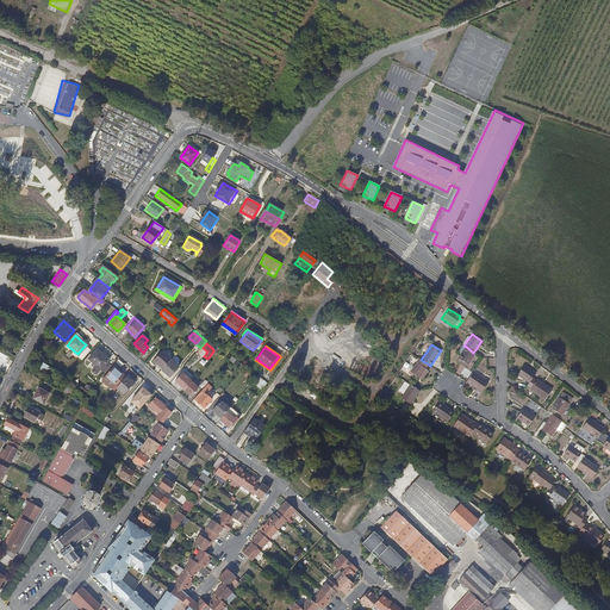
[(474,353),(473,353),(466,347),(456,359),(462,363),(464,361),(468,363),(474,353)]
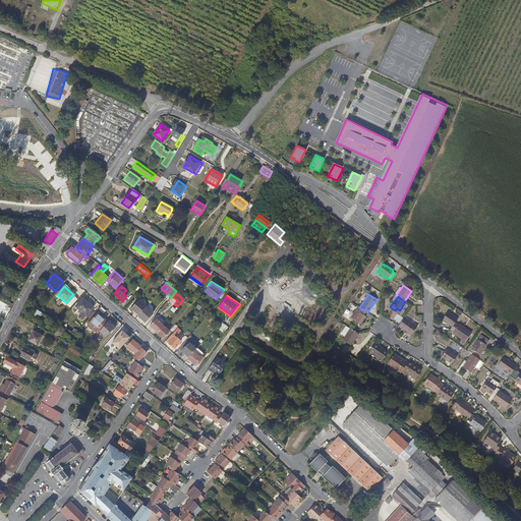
[(77,308),(84,300),(81,298),(74,306),(77,308)]
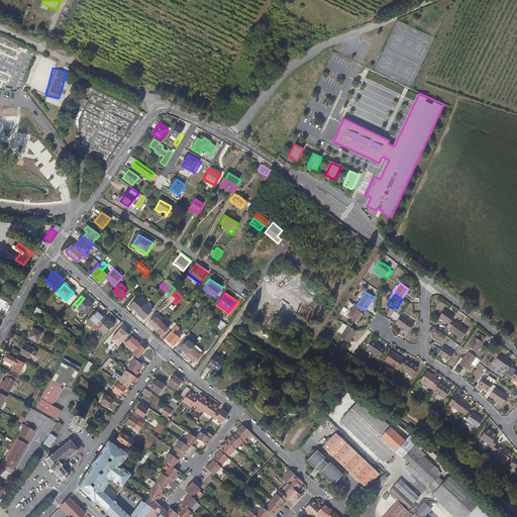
[(136,312),(144,304),(136,297),(128,305),(136,312)]
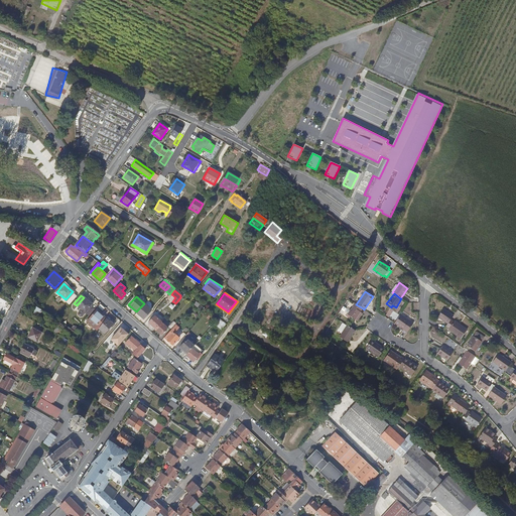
[(92,304),(84,297),(77,305),(80,307),(85,312),(92,304)]
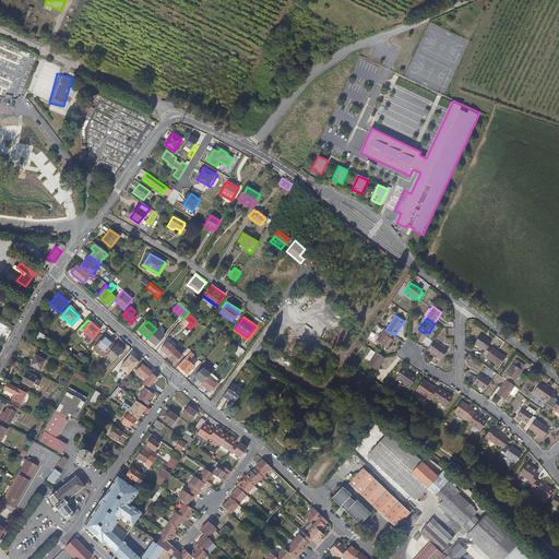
[(163,335),(156,329),(147,337),(147,339),(155,345),(163,335)]
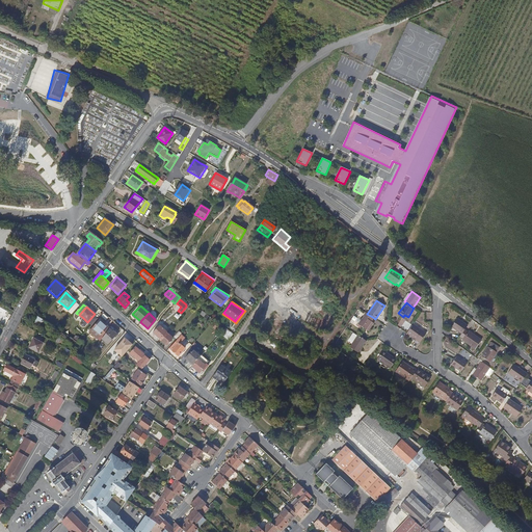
[(371,322),(374,318),(367,314),(365,313),(363,316),(364,316),(357,324),(367,330),(372,322),(371,322)]
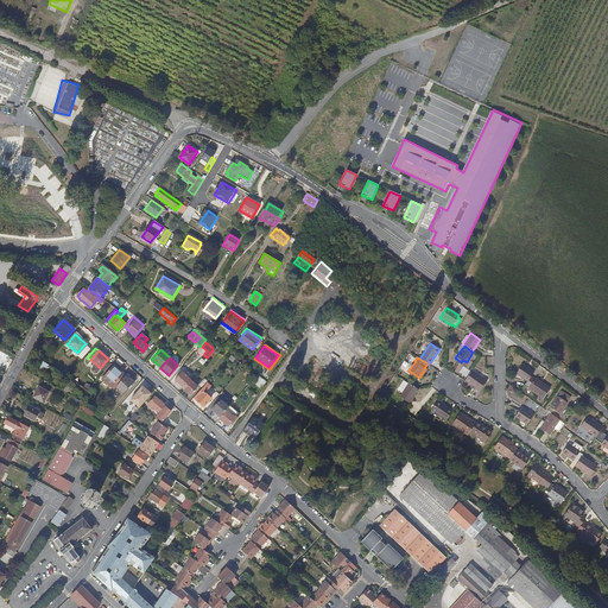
[(51,375),(55,369),(45,362),(40,360),(37,366),(51,375)]
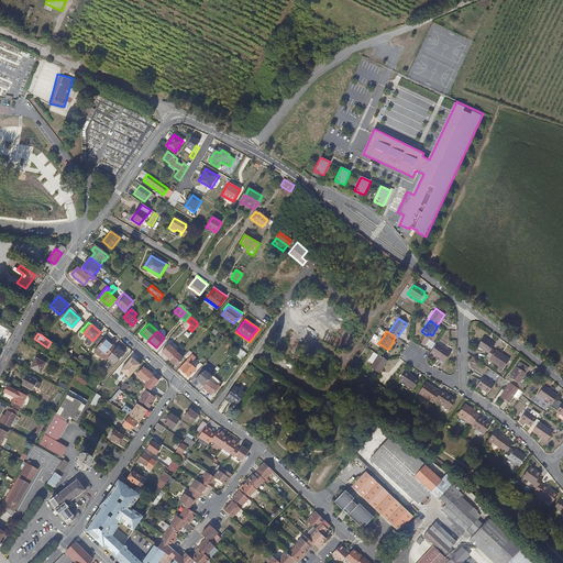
[(490,349),(494,344),(484,337),(477,345),(485,351),(488,353),(490,349)]
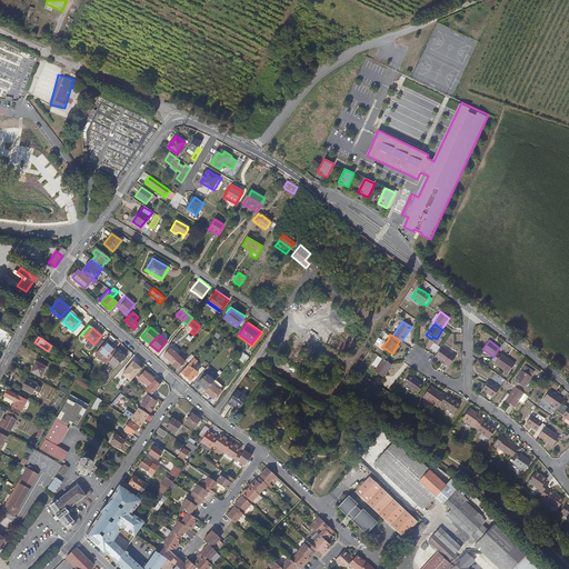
[(98,356),(107,363),(109,361),(116,351),(117,350),(110,346),(110,347),(106,342),(99,350),(101,352),(98,356)]
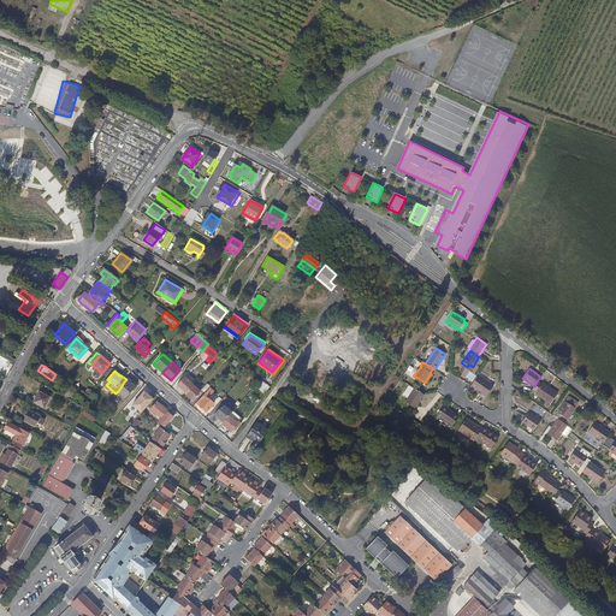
[(492,386),(477,375),(469,385),(481,394),(480,395),(484,397),(492,386)]
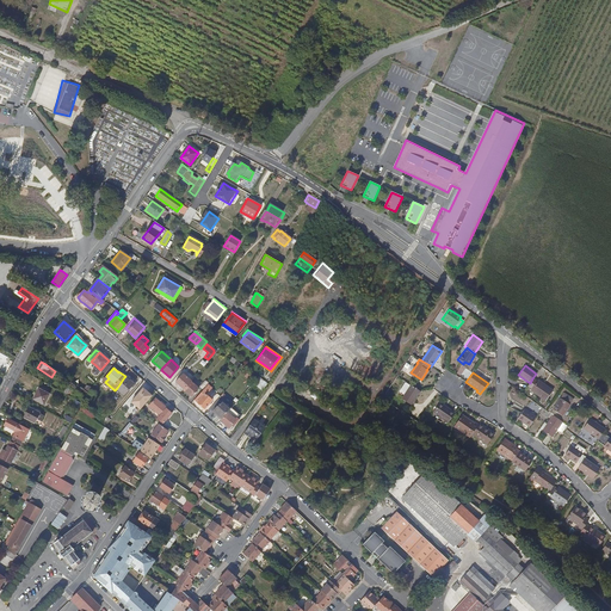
[(174,382),(184,390),(191,382),(181,375),(174,382)]
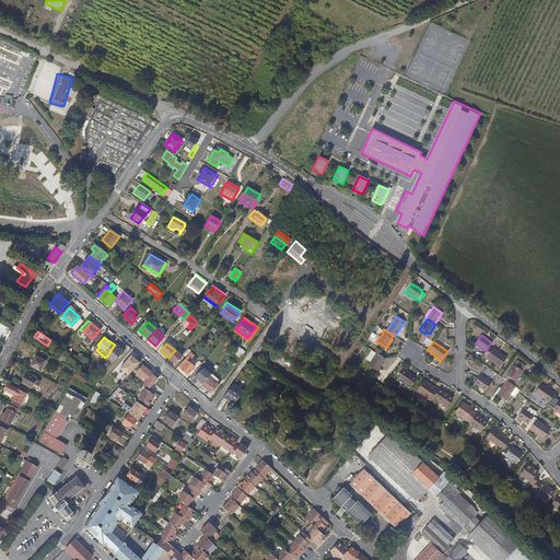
[(121,351),(118,348),(117,349),(114,346),(107,356),(114,361),(121,351)]
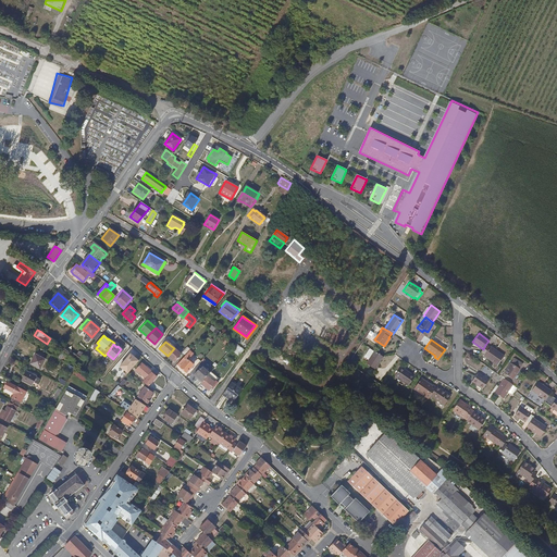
[(240,356),(244,348),(236,345),(233,353),(240,356)]
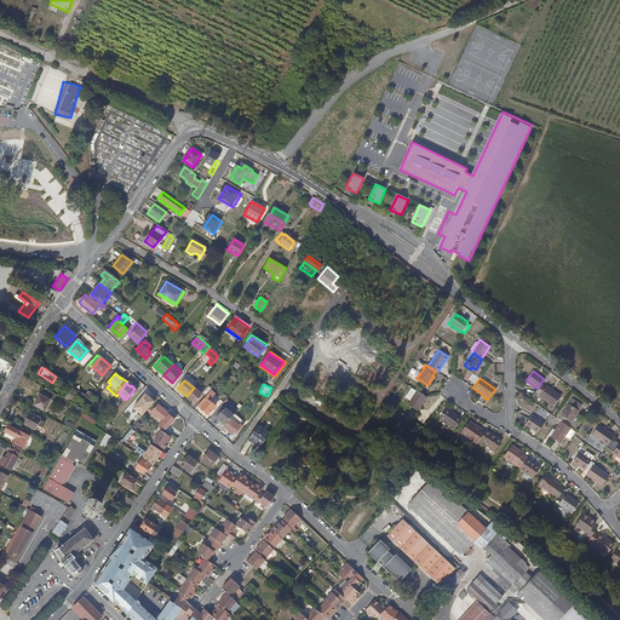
[(544,386),(540,384),(538,389),(535,391),(539,395),(538,396),(552,407),(560,396),(545,385),(544,386)]
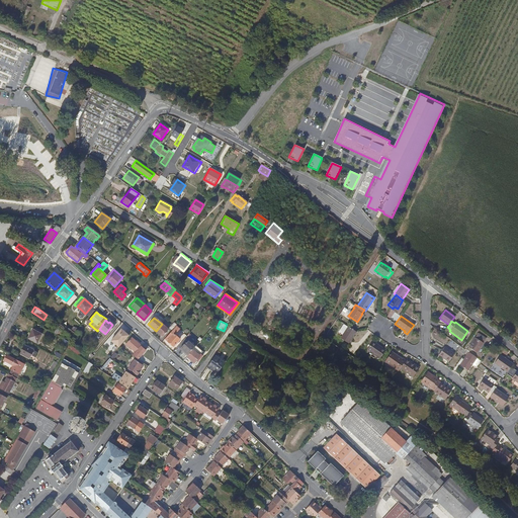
[(59,336),(58,337),(63,339),(64,337),(62,336),(60,335),(61,334),(63,335),(66,328),(62,326),(61,324),(55,334),(59,336)]
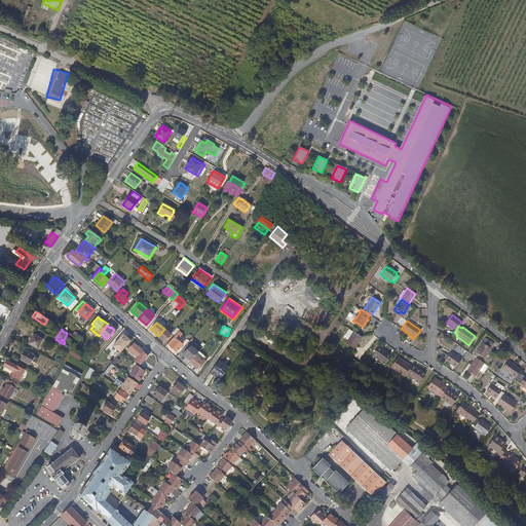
[(171,334),(164,329),(158,336),(164,341),(171,334)]
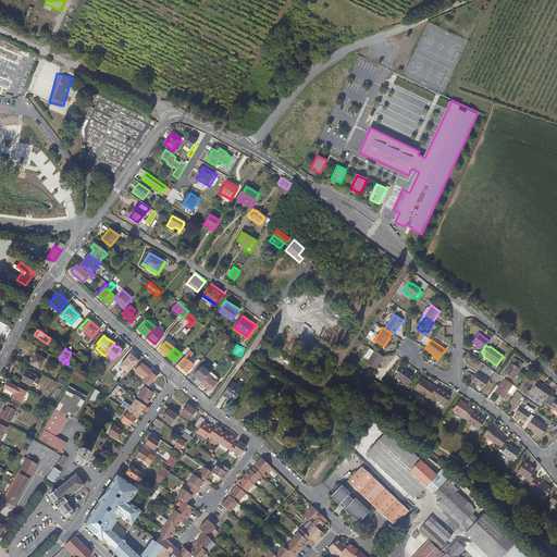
[(189,350),(177,364),(186,372),(193,364),(187,360),(193,354),(189,350)]
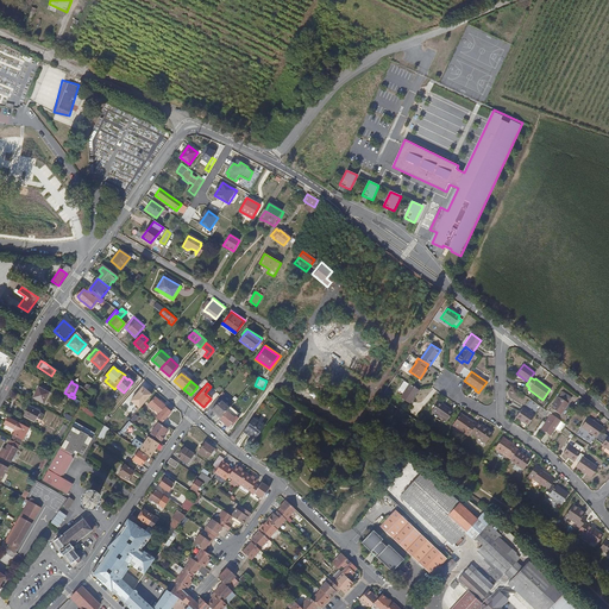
[(408,403),(418,390),(408,384),(400,397),(408,403)]
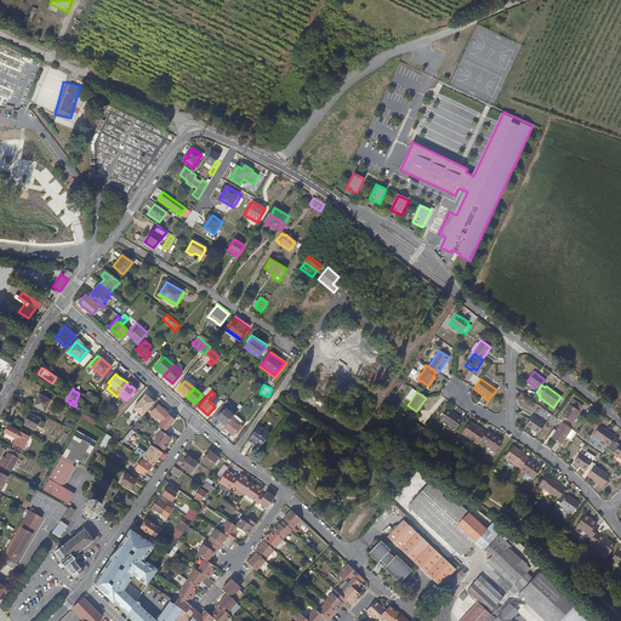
[(144,394),(132,409),(142,416),(153,402),(144,394)]
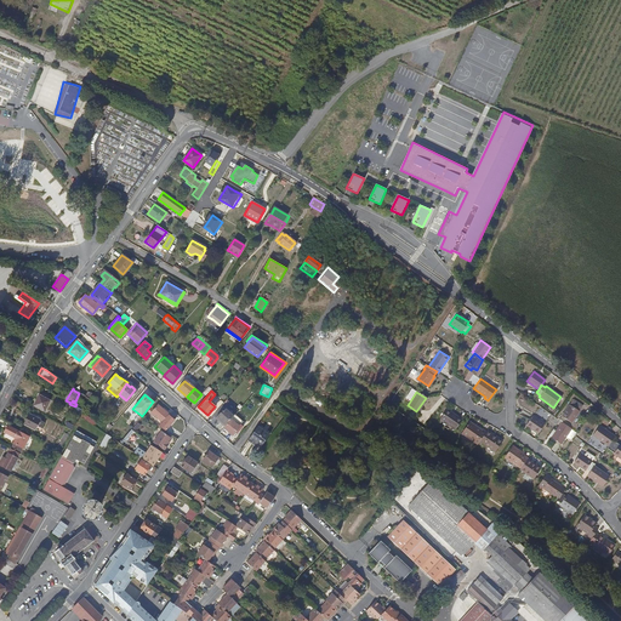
[(33,405),(43,411),(49,400),(39,396),(33,405)]
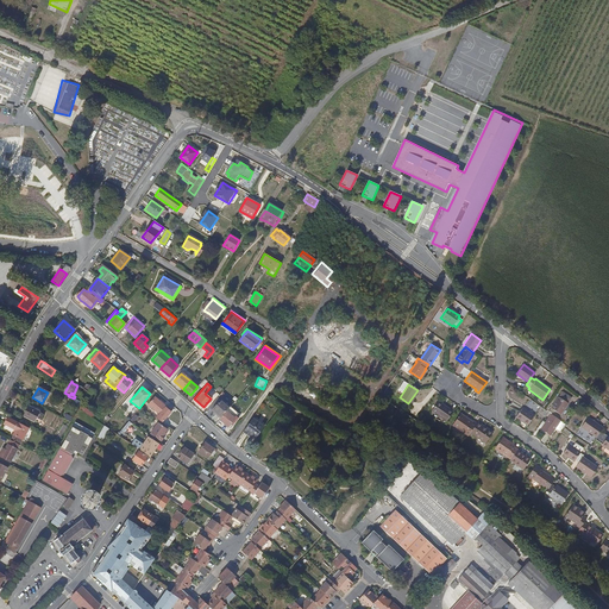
[(559,397),(552,409),(563,416),(570,405),(573,400),(566,395),(564,400),(560,399),(559,397)]
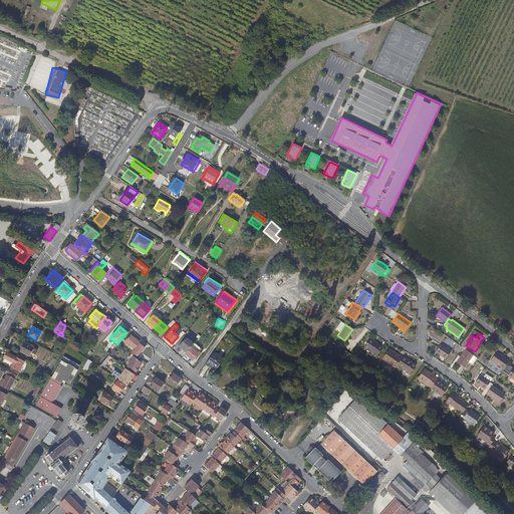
[(134,349),(131,352),(134,354),(137,356),(144,347),(130,335),(124,341),(134,349)]
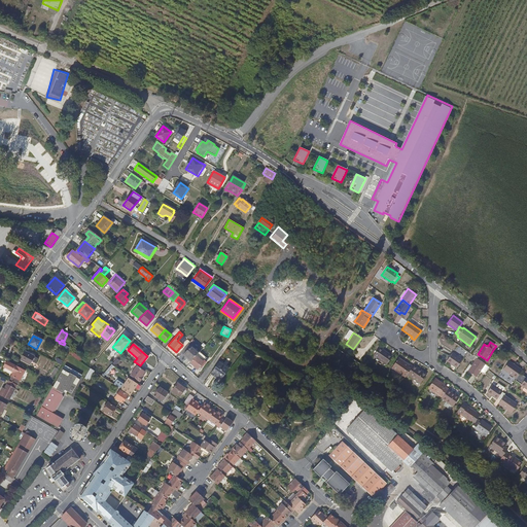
[(186,357),(190,360),(198,352),(190,346),(184,353),(187,355),(186,357)]
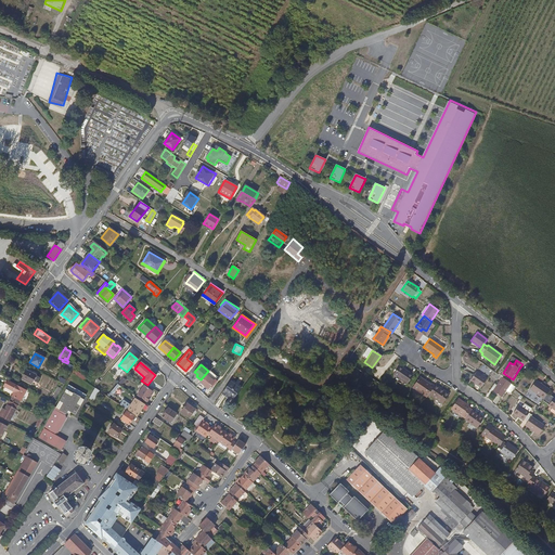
[(392,374),(407,384),(412,375),(399,365),(392,374)]
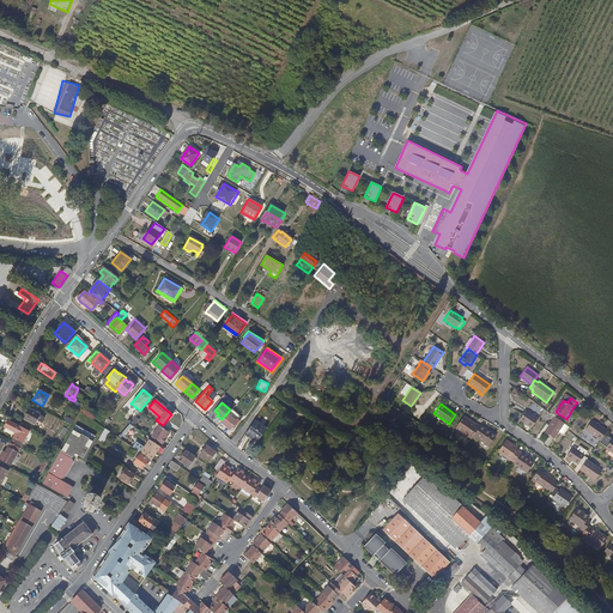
[(29,408),(23,419),(34,425),(40,414),(29,408)]
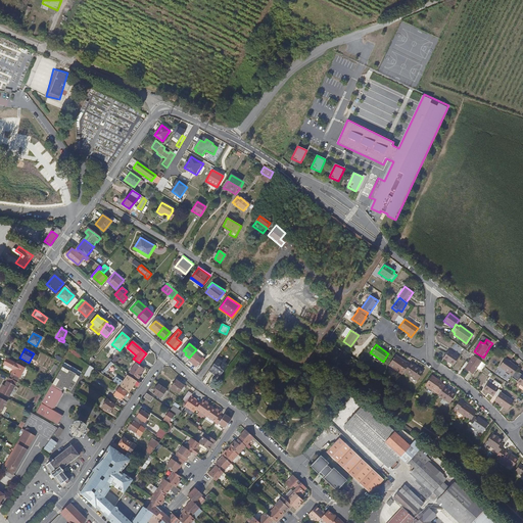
[(453,366),(459,358),(449,350),(446,353),(443,359),(453,366)]
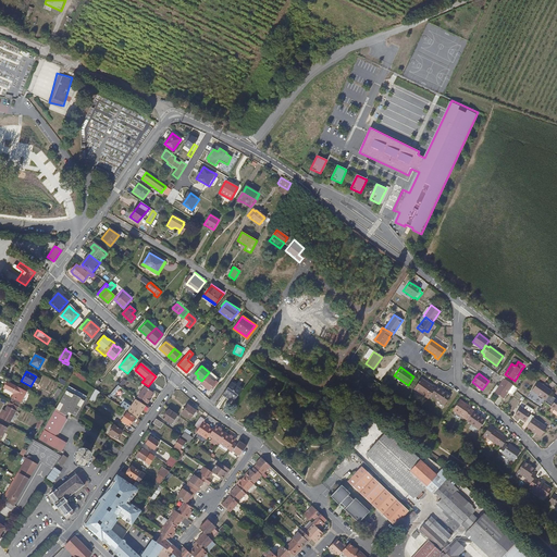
[(207,376),(200,383),(209,390),(214,383),(207,376)]
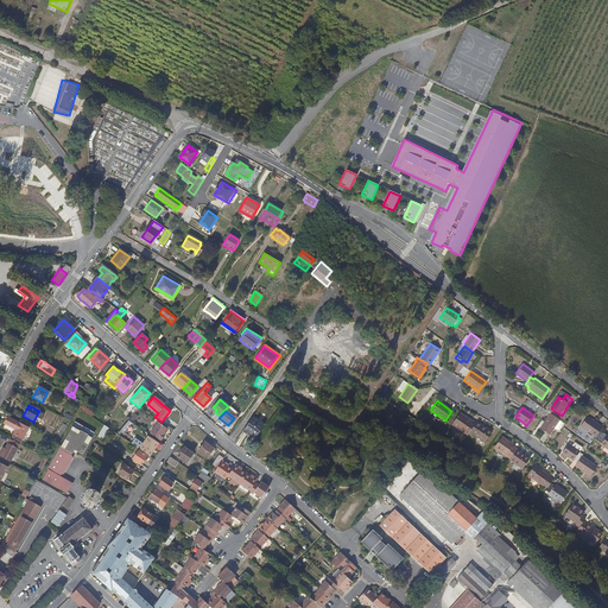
[(468,432),(474,424),(458,413),(451,424),(467,435),(468,432)]
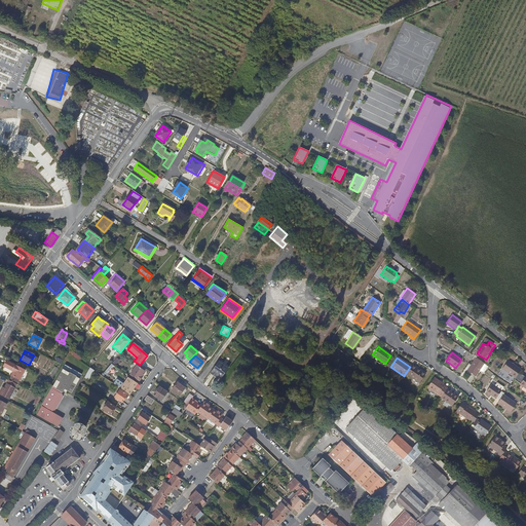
[(476,376),(485,364),(477,358),(472,365),(467,371),(476,376)]
